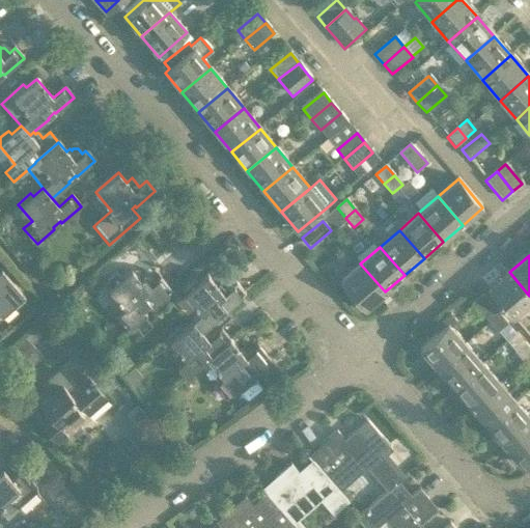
[(364,310),(385,292),(360,264),(340,281),(364,310)]
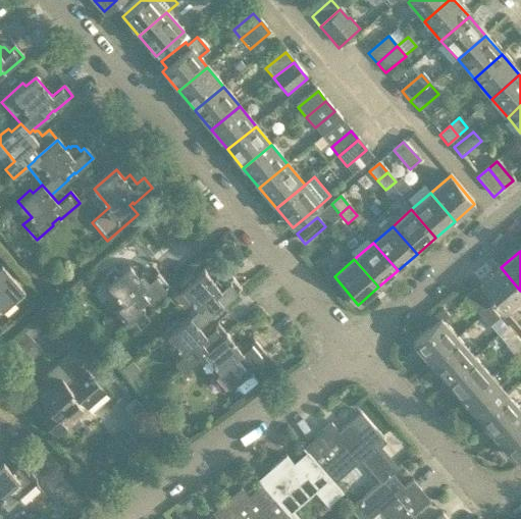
[(158,274),(146,284),(131,267),(120,276),(114,269),(101,280),(122,305),(114,312),(125,325),(144,310),(141,306),(147,300),(150,304),(169,288),(158,274)]
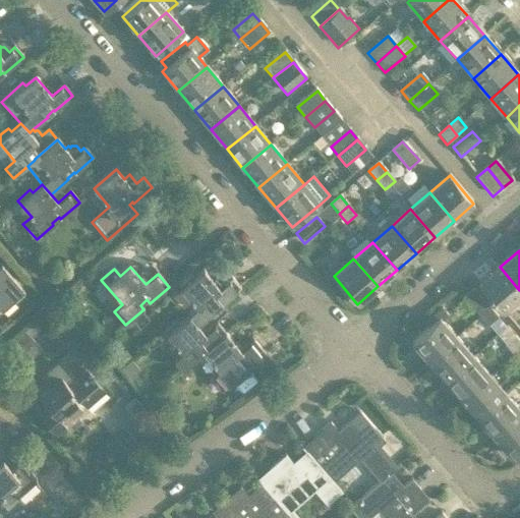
[(503,311),(519,297),(519,290),(500,267),(479,284),(503,311)]
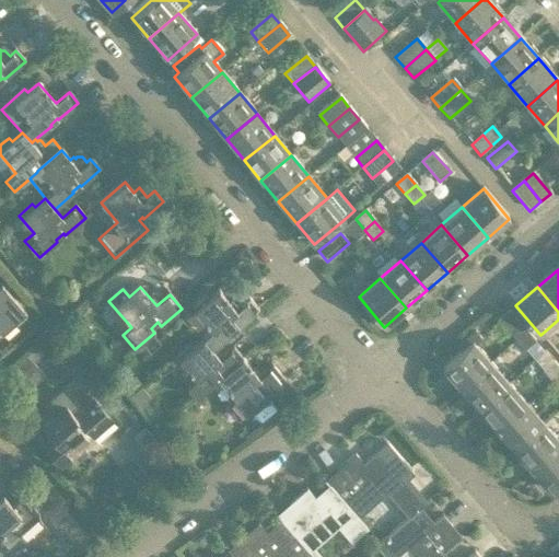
[(0,335),(1,337),(26,316),(3,289),(0,291),(0,335)]
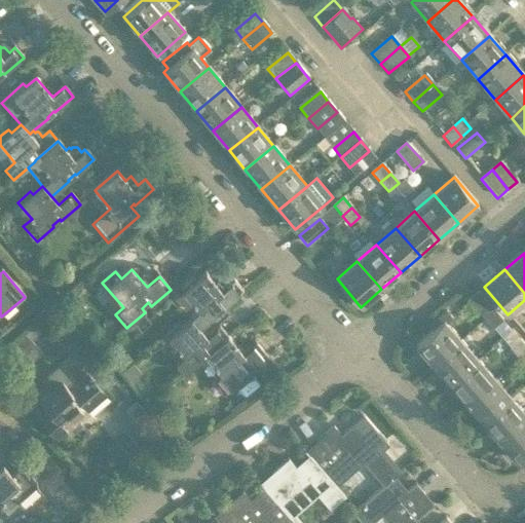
[(234,283),(220,294),(205,275),(195,285),(192,281),(179,292),(192,307),(185,313),(190,320),(198,330),(199,329),(217,313),(216,312),(223,306),(223,308),(242,292),(234,283)]
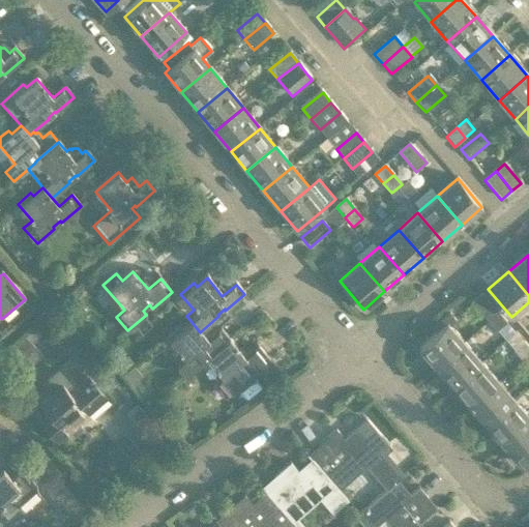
[(489,323),(499,315),(482,294),(472,303),(489,323)]
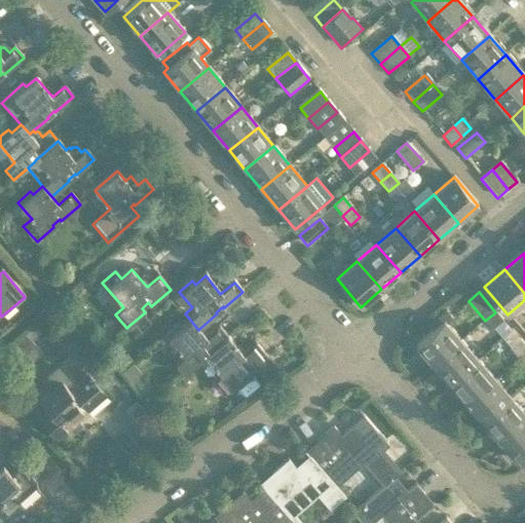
[(446,324),(453,319),(446,310),(430,325),(435,330),(417,345),(434,365),(461,341),(446,324)]
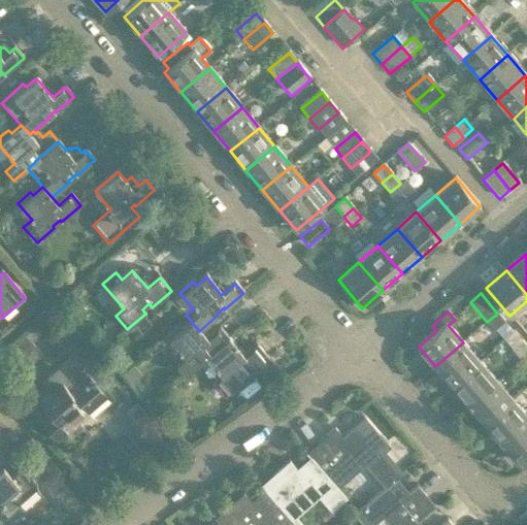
[(495,331),(505,323),(497,314),(487,322),(495,331)]
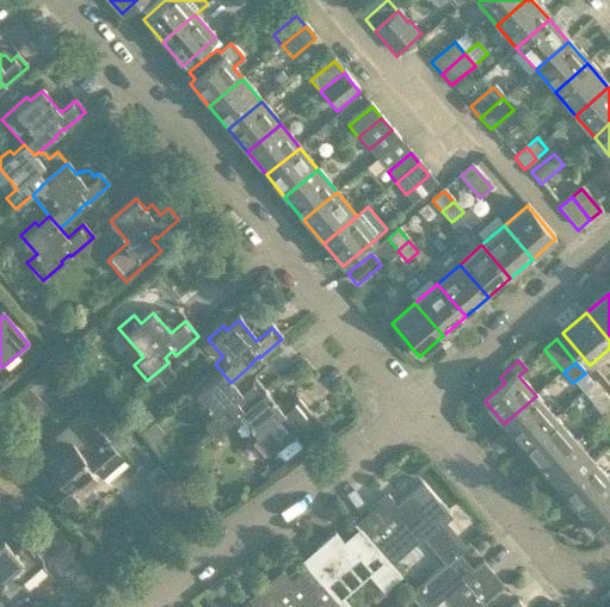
[(232,382),(230,383),(221,371),(209,381),(207,377),(191,390),(213,416),(203,425),(213,437),(239,414),(238,413),(264,391),(256,381),(241,392),(232,382)]
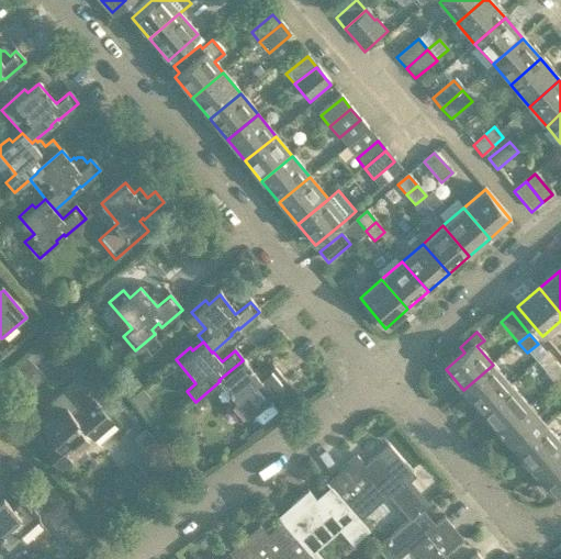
[(272,368),(259,380),(243,360),(219,380),(220,381),(236,400),(226,407),(238,422),(258,405),(255,402),(261,395),(265,400),(284,382),(272,368)]
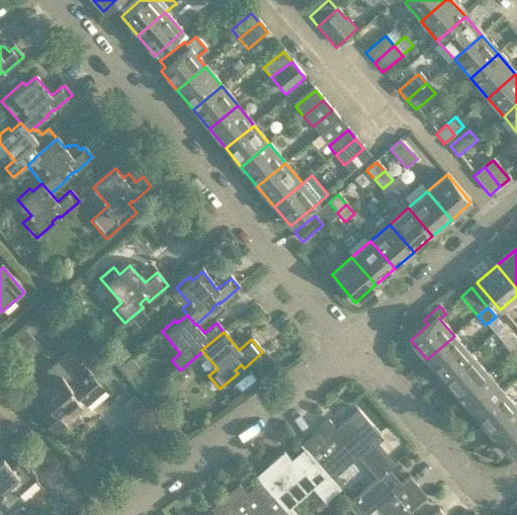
[(512,355),(516,350),(516,339),(513,334),(502,343),(512,355)]
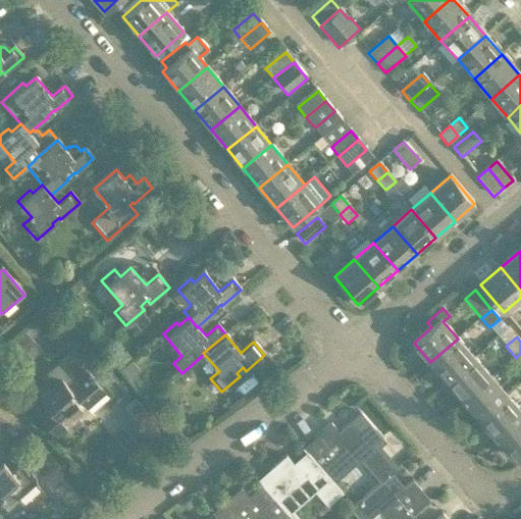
[(447,381),(474,358),(458,339),(430,362),(447,381)]
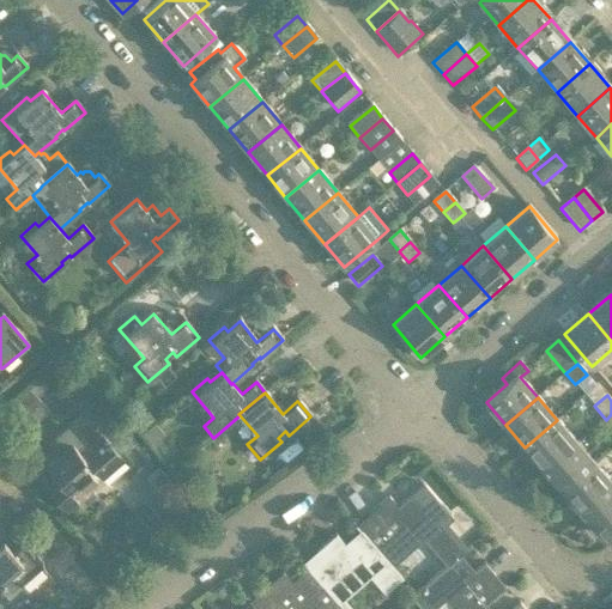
[(147,413),(138,420),(146,430),(156,422),(147,413)]
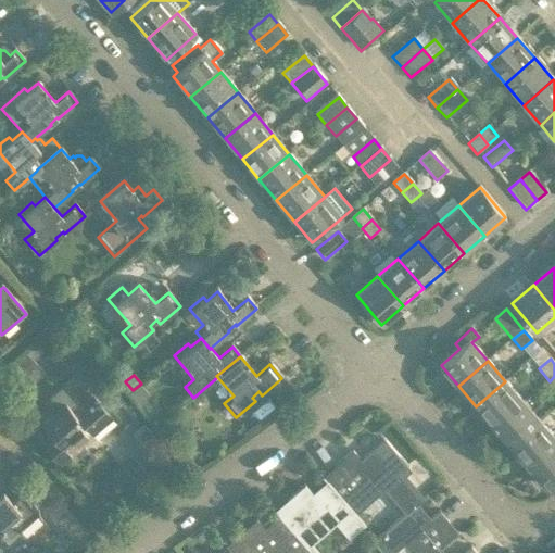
[(493,427),(522,402),(505,381),(476,406),(493,427)]
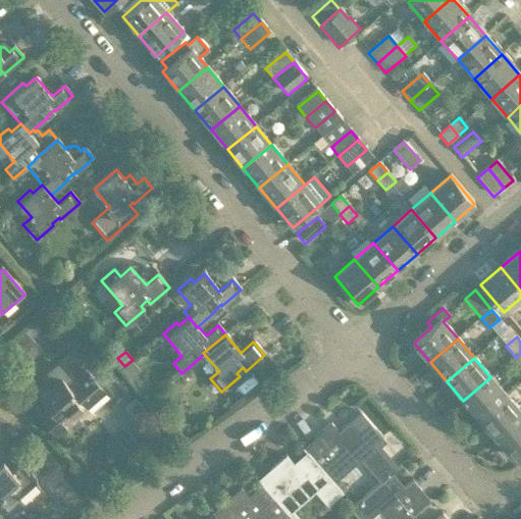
[(86,373),(76,380),(60,362),(41,378),(49,388),(41,396),(48,405),(39,413),(57,433),(67,424),(75,417),(72,413),(81,406),(83,409),(100,394),(94,387),(96,385),(86,373)]
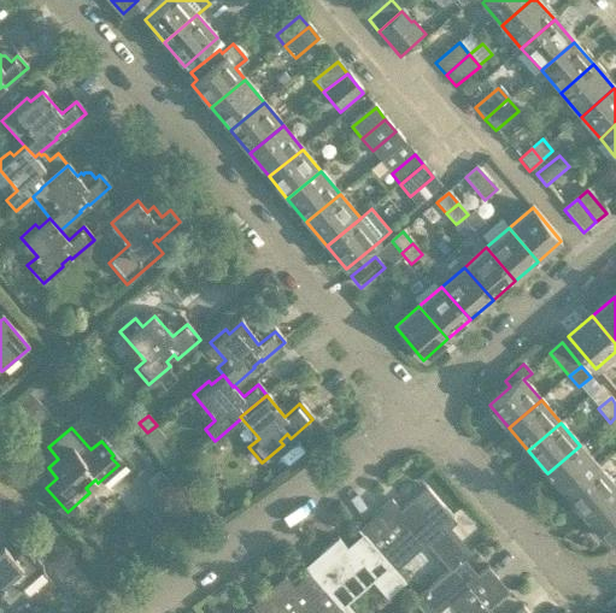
[(157,429),(145,440),(156,451),(168,440),(157,429)]
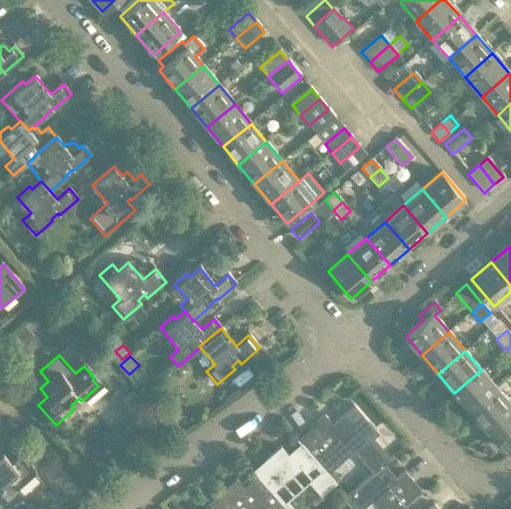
[(470,412),(497,389),(481,370),(454,393),(470,412)]
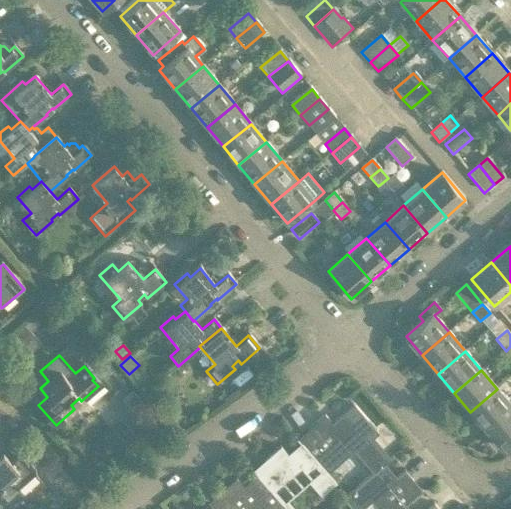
[(486,432),(510,410),(510,406),(497,389),(470,412),(486,432)]
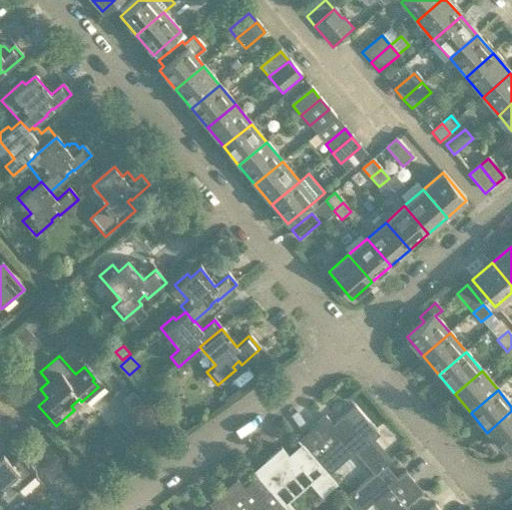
[(386,468),(390,463),(373,442),(381,435),(357,408),(335,428),(327,418),(299,442),(303,446),(329,476),(356,453),(376,476),(386,468)]
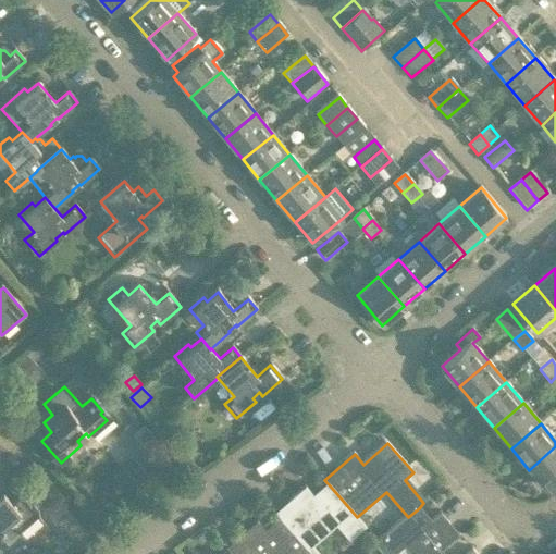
[(81,445),(72,453),(76,458),(86,452),(82,444),(81,445)]
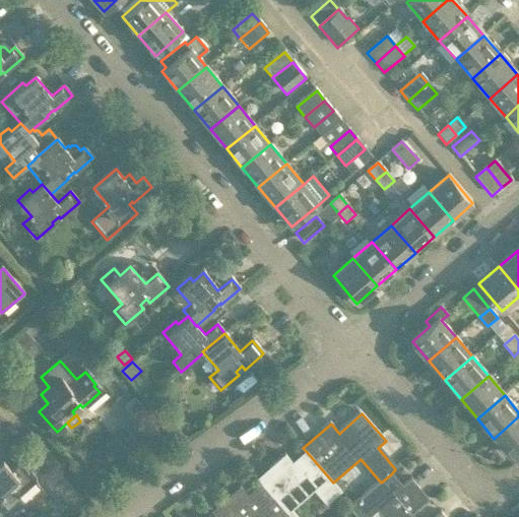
[(151,416),(142,425),(150,434),(159,426),(151,416)]
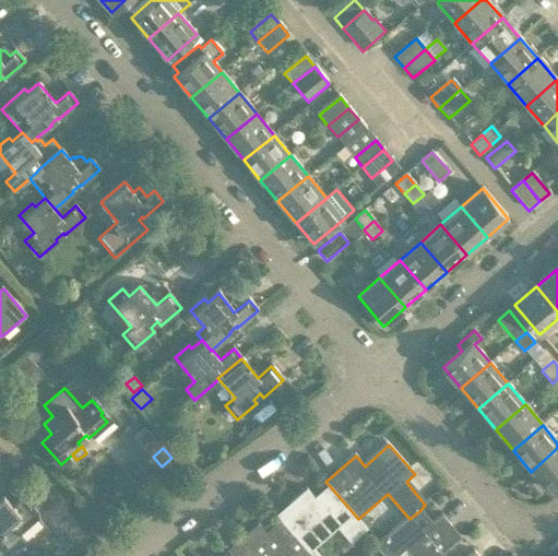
[(549,493),(557,484),(557,448),(531,472),(549,493)]
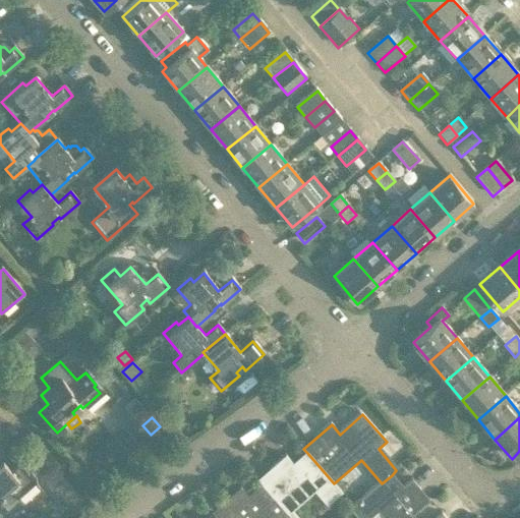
[(336,486),(334,483),(307,453),(293,465),(286,456),(257,479),(263,485),(288,516),(314,494),(327,507),(347,490),(341,481),(336,486)]
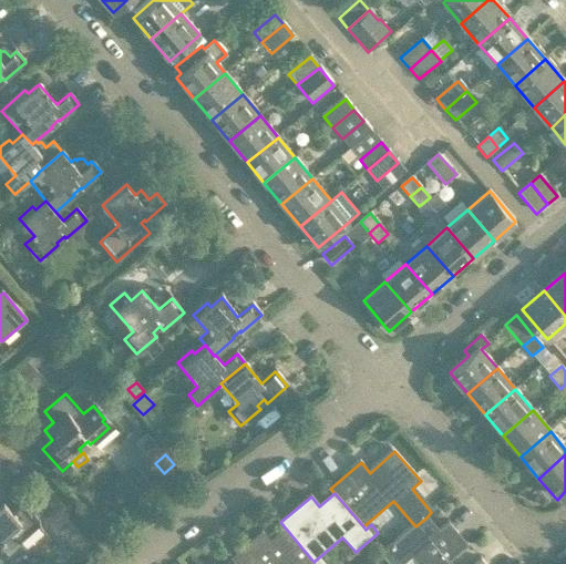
[(3,503),(0,504),(0,563),(16,563),(29,553),(20,542),(40,524),(21,503),(11,512),(3,503)]
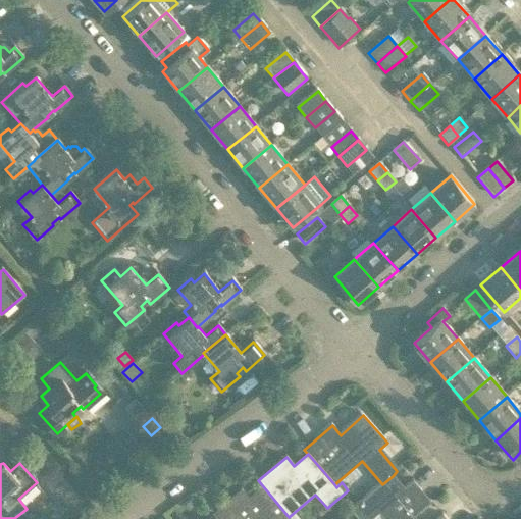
[(413,481),(403,488),(393,476),(382,484),(352,511),(358,518),(372,518),(379,513),(383,518),(413,518),(431,502),(413,481)]
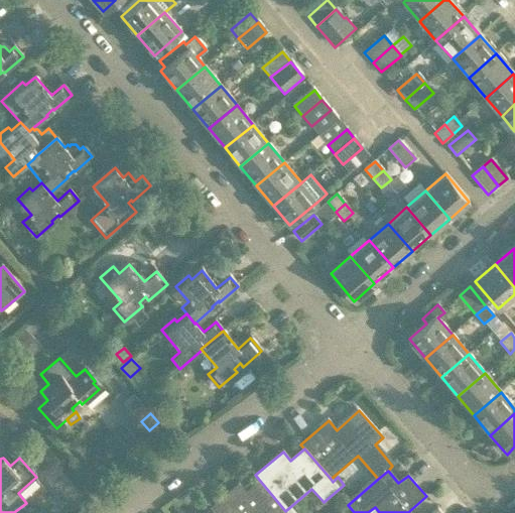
[(286,512),(285,511),(260,481),(246,493),(239,484),(211,508),(215,512),(286,512)]
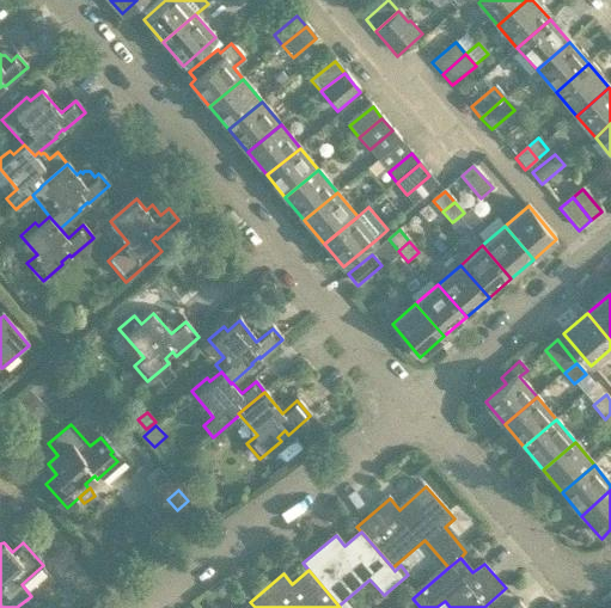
[(92,582),(84,590),(89,597),(98,589),(92,582)]
